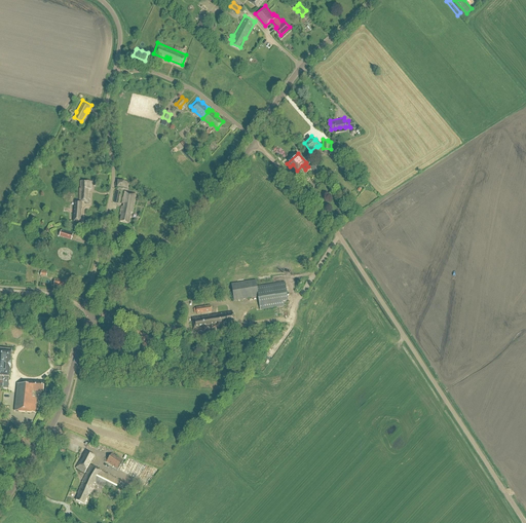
[(336,158),(345,167),(348,164),(340,155),(336,158)]
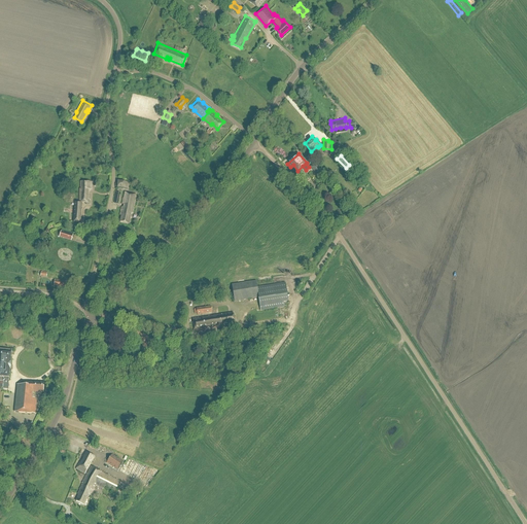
[(311,165),(317,173),(321,169),(315,162),(311,165)]
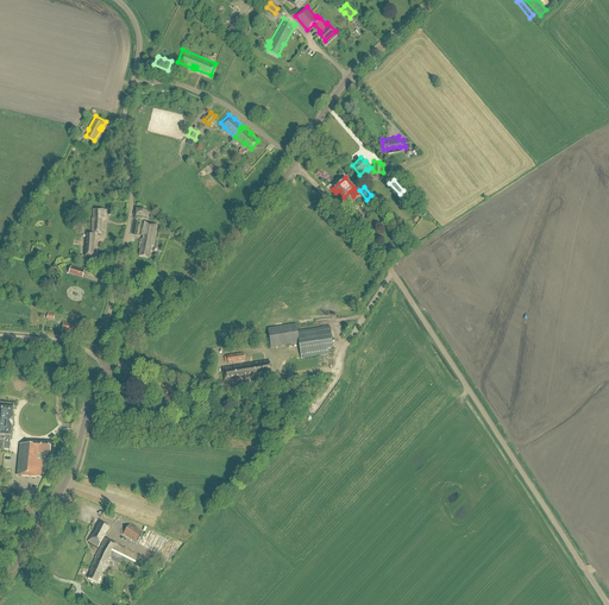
[(106,216),(106,208),(94,207),(93,215),(92,215),(92,231),(86,231),(85,254),(94,254),(95,231),(100,231),(100,233),(104,233),(105,216),(106,216)]
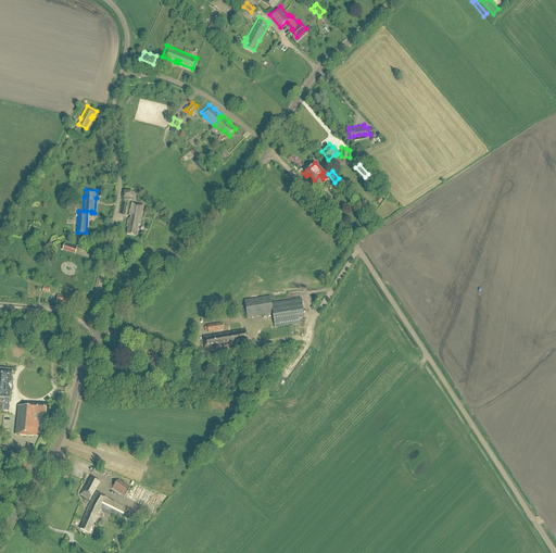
[(126,225),(127,225),(128,225),(128,226),(126,233),(127,233),(136,235),(138,227),(138,228),(142,209),(141,209),(143,203),(133,201),(131,201),(129,212),(129,213),(130,213),(129,216),(128,216),(126,225)]
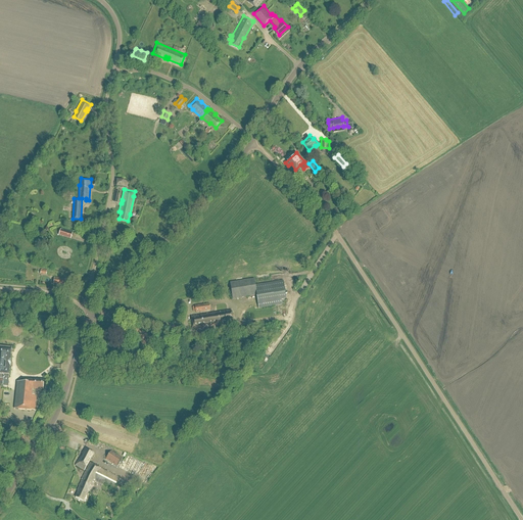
[(60,228),(59,233),(70,237),(73,231),(60,228)]
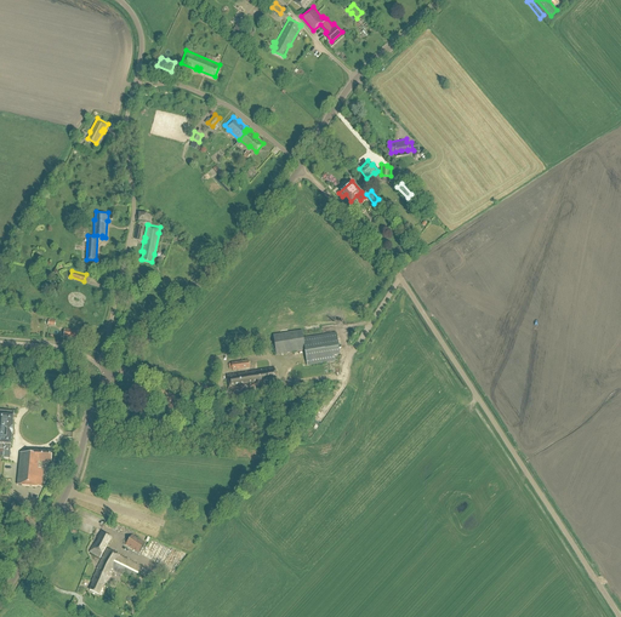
[(78,336),(79,329),(66,326),(64,336),(68,337),(68,335),(78,336)]
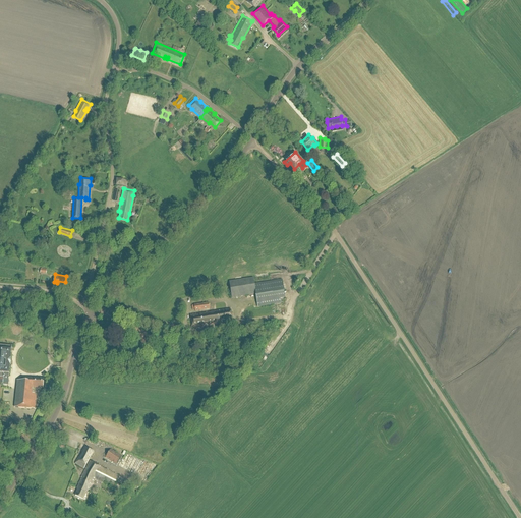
[(232,295),(254,291),(257,304),(281,300),(280,295),(284,295),(281,277),(253,282),(252,275),(229,279),(230,287),(231,291),(232,295)]
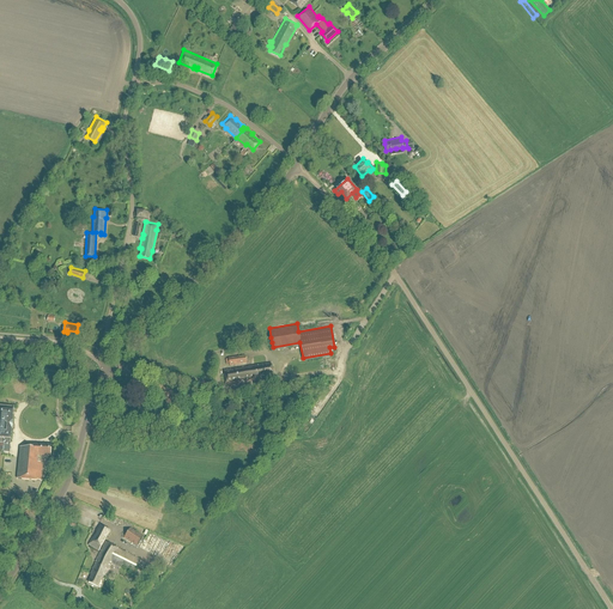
[(226,357),(226,360),(230,360),(230,363),(247,360),(246,352),(229,354),(229,355),(226,357)]
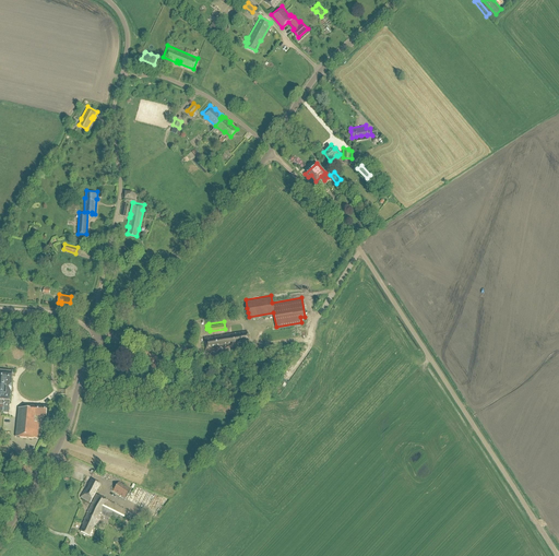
[(236,343),(235,342),(248,340),(247,329),(204,335),(205,347),(219,346),(219,344),(223,343),(223,345),(236,343)]
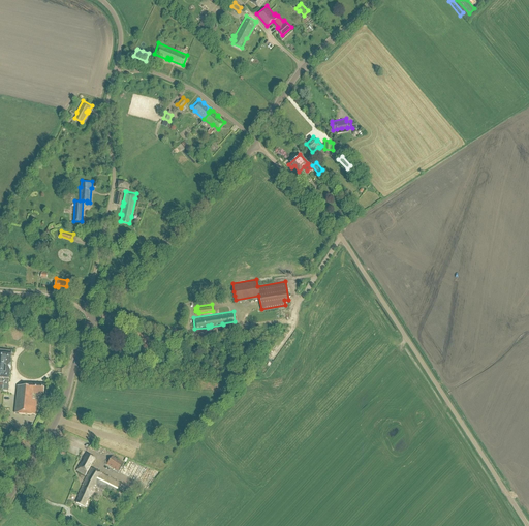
[(8,389),(12,348),(0,347),(0,387),(3,388),(8,389)]
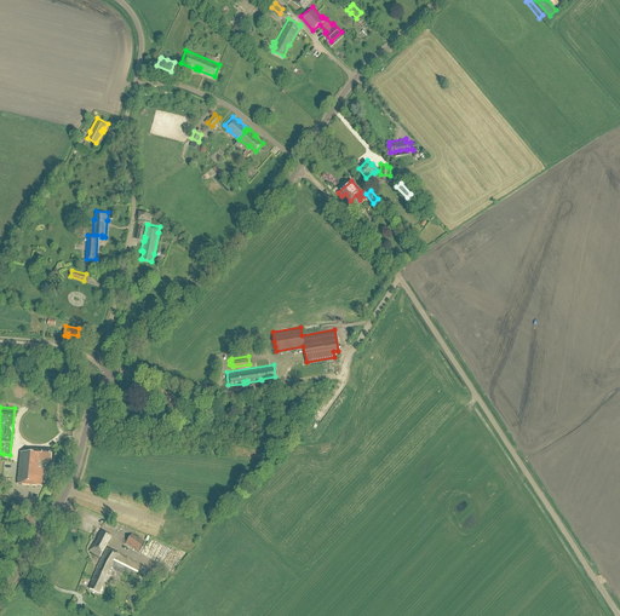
[(51,458),(52,448),(29,447),(28,450),(19,449),(17,482),(41,483),(42,467),(41,465),(38,465),(39,458),(51,458)]
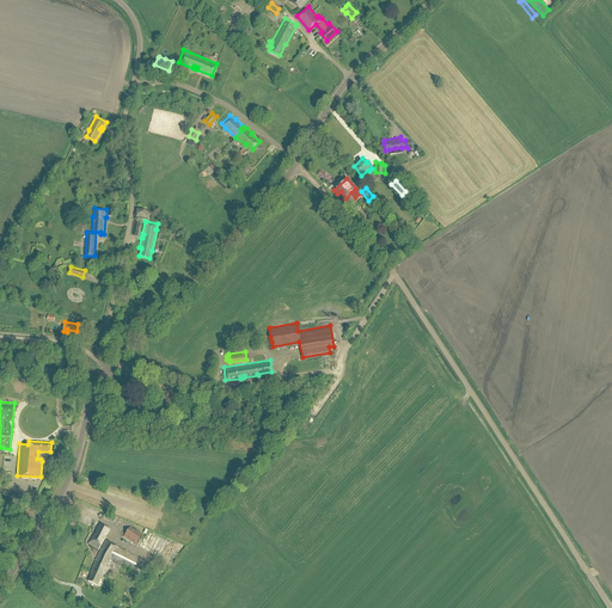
[(89,541),(99,547),(110,527),(99,522),(89,541)]
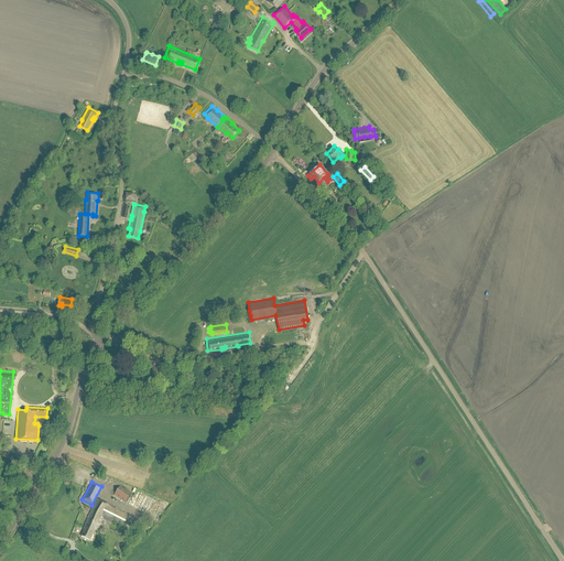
[(115,493),(126,499),(131,492),(120,484),(115,493)]
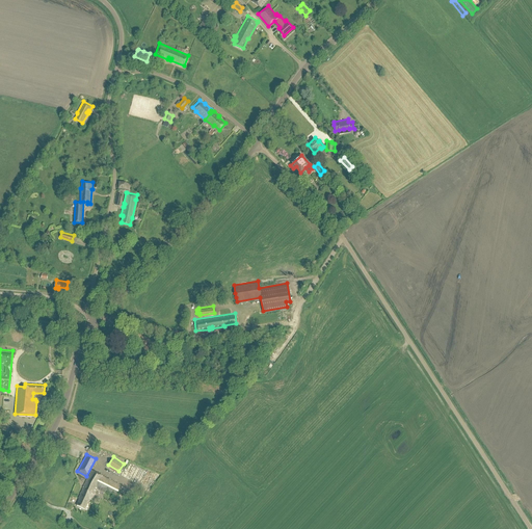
[(111,474),(113,470),(100,464),(98,469),(111,474)]
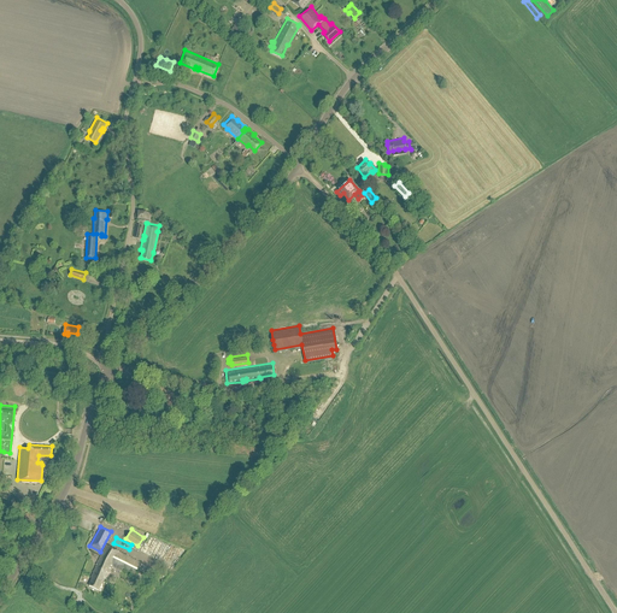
[(135,575),(142,561),(119,549),(106,542),(95,564),(97,565),(87,583),(99,589),(105,575),(106,576),(109,571),(113,564),(135,575)]
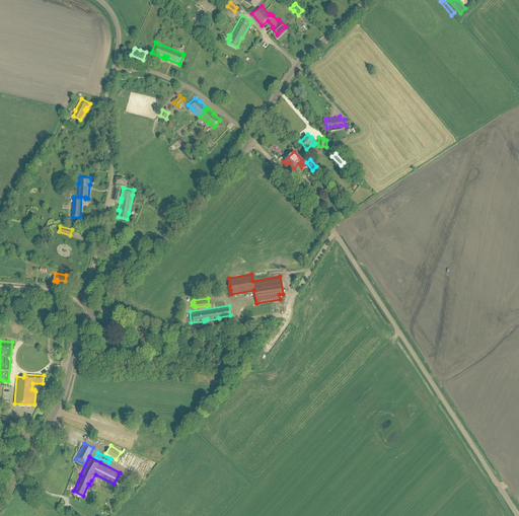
[(131,480),(126,477),(121,489),(126,491),(131,480)]
